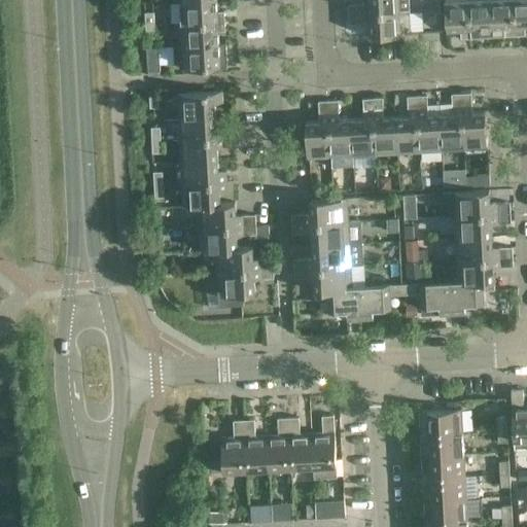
[(216,0),(196,0),(180,1),(181,24),(225,21),(224,11),(217,11),(216,0)]
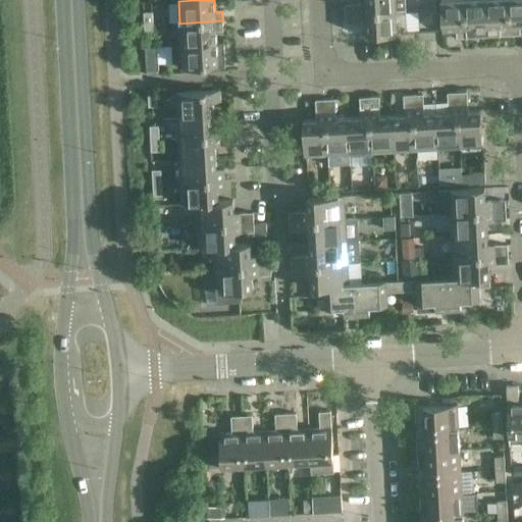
[(395,0),(363,0),(364,2),(345,3),(345,13),(396,10),(395,0)]
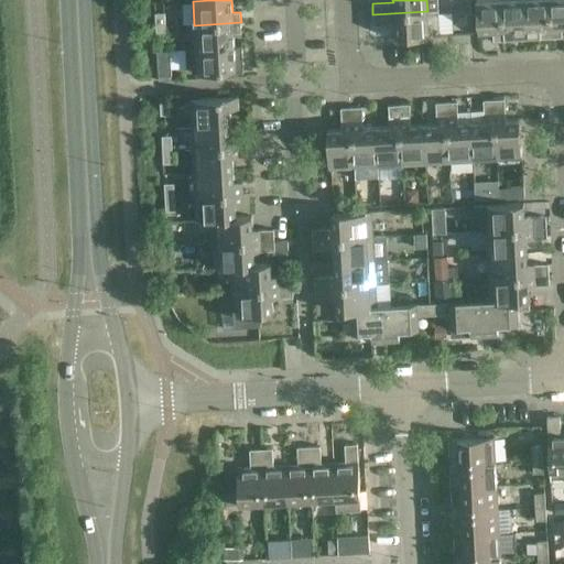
[(500,0),(476,0),(478,34),(492,33),(492,41),(503,40),(500,0)]
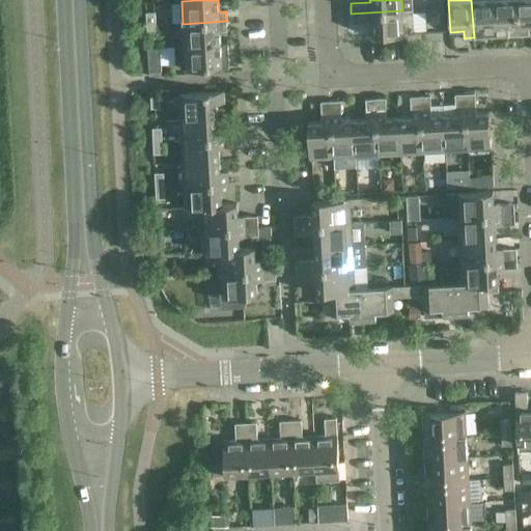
[(494,0),(471,0),(474,37),(484,37),(483,30),(495,29),(496,36),(494,0)]
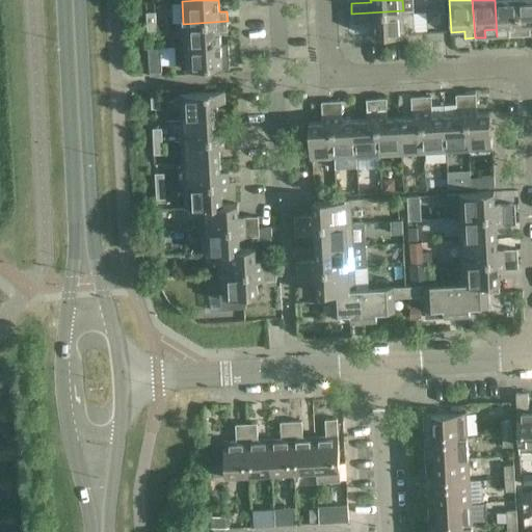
[(495,0),(497,36),(520,35),(517,0),(495,0)]
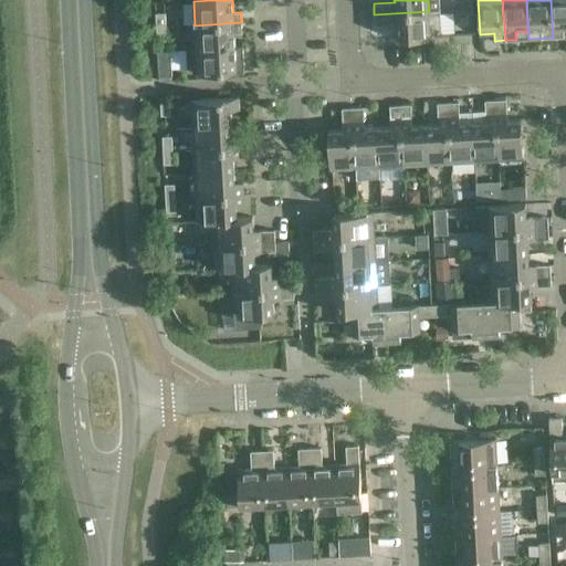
[(565,0),(551,0),(553,38),(564,38),(564,29),(565,29),(565,0)]
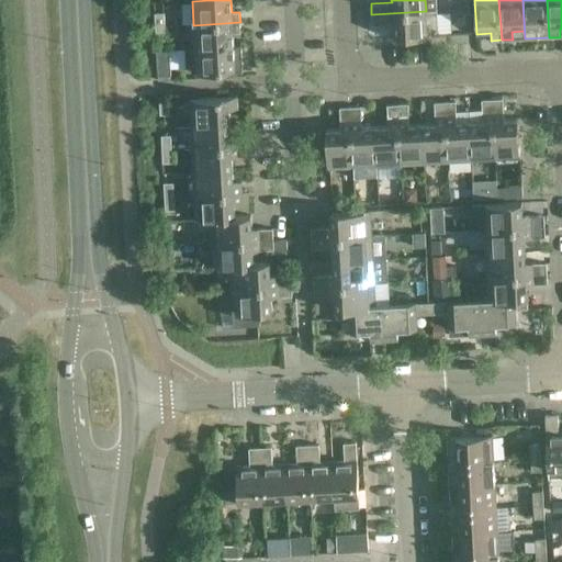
[(467,8),(445,7),(444,23),(465,23),(467,8)]
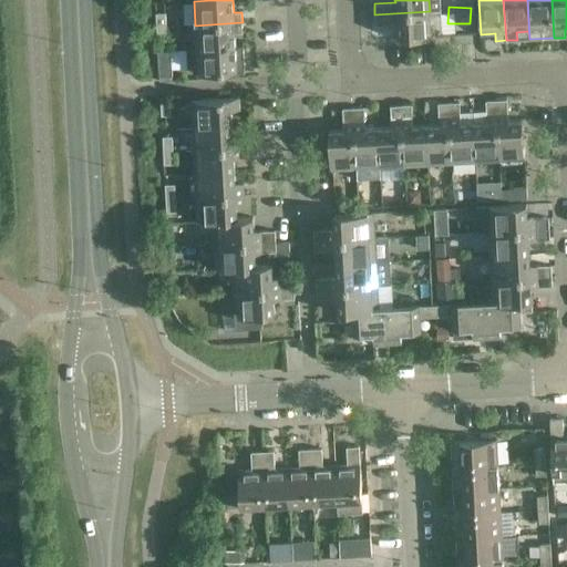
[(430,11),(374,14),(375,26),(397,24),(397,39),(442,35),(441,11),(430,11)]
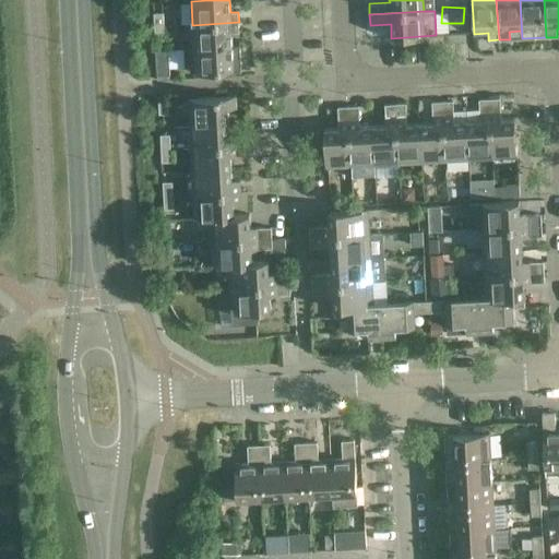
[(165,40),(164,26),(163,12),(154,12),(155,40),(165,40)]
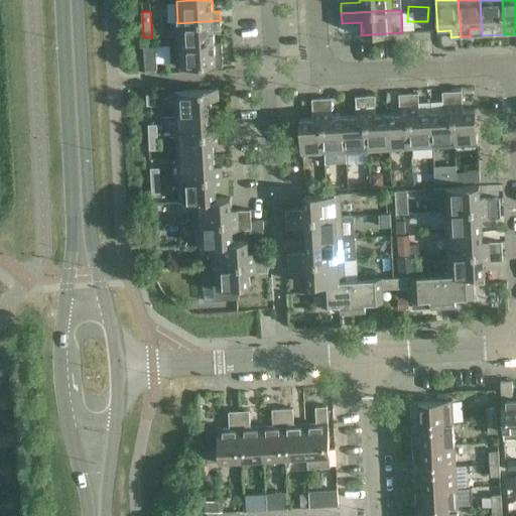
[(221,20),(177,23),(178,44),(215,42),(214,30),(221,30),(221,20)]
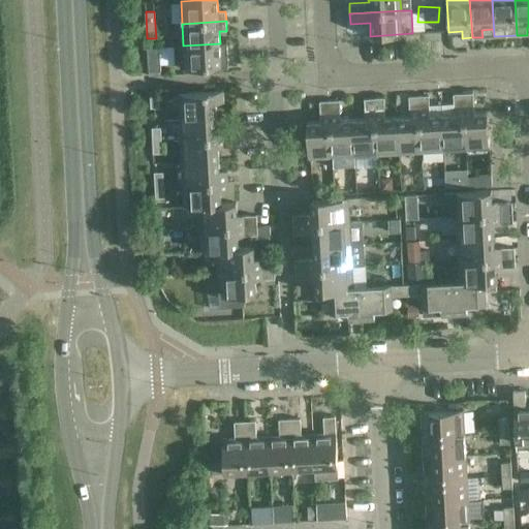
[(220,43),(183,45),(184,69),(228,66),(227,56),(220,56),(220,43)]
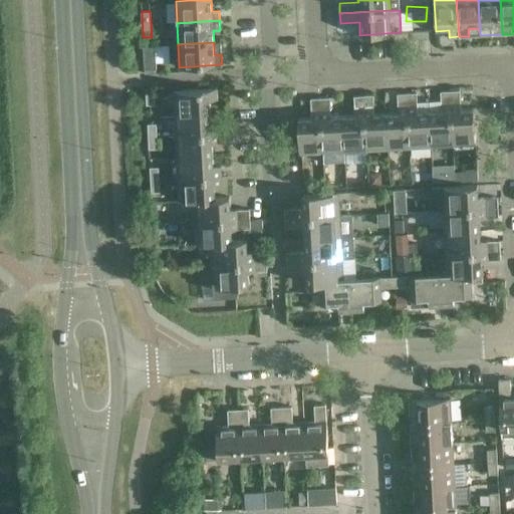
[(155,45),(144,45),(145,68),(156,67),(155,45)]
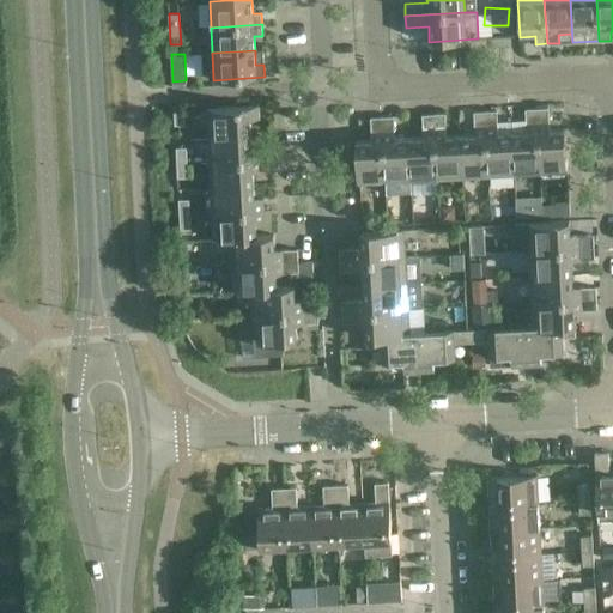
[(207,108),(208,135),(250,133),(250,119),(259,119),(258,105),(207,108)]
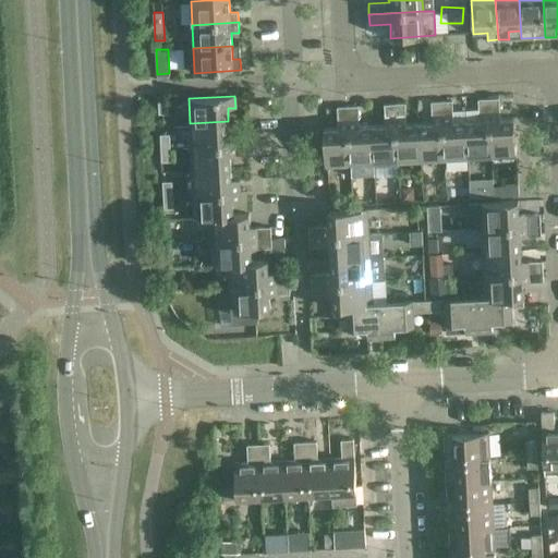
[(499,97),(488,98),(492,158),(517,156),(514,118),(500,118),(499,97)]
